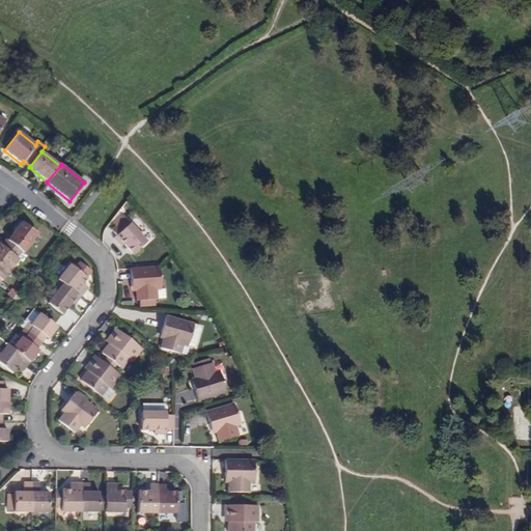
[(141,251),(147,245),(127,219),(112,230),(117,236),(114,239),(121,248),(124,246),(134,257),(141,251)]
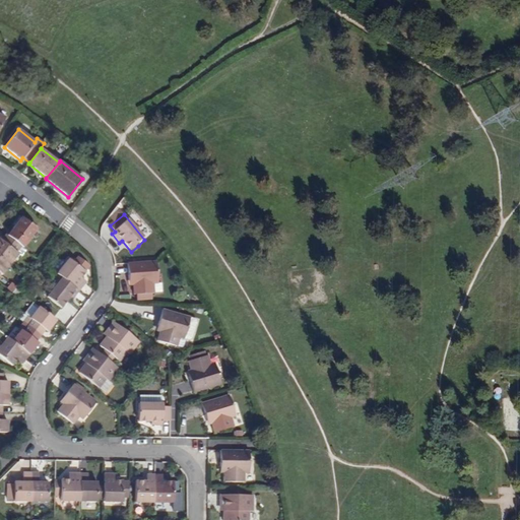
[(21,217),(7,235),(20,246),(22,247),(37,229),(21,217)]
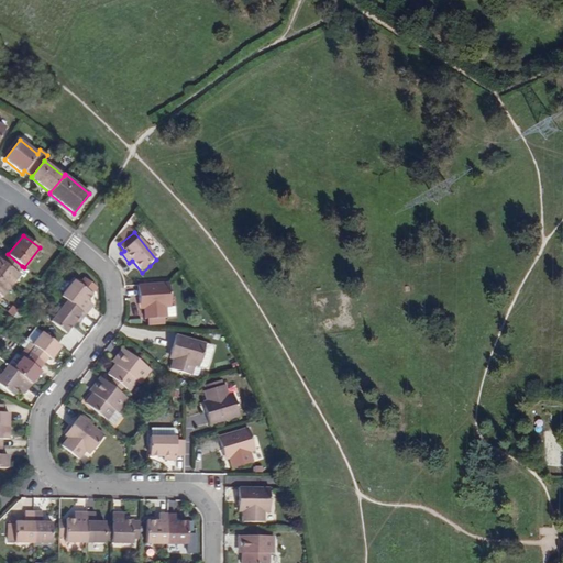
[(22,266),(8,254),(6,253),(0,260),(0,258),(0,277),(10,286),(19,275),(17,273),(22,266)]
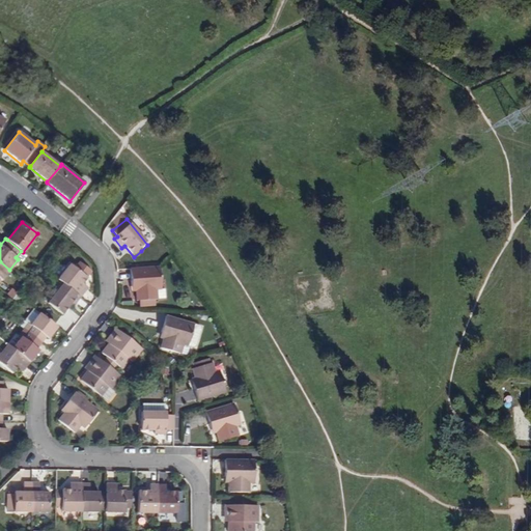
[(0,279),(1,280),(9,270),(0,261),(0,279)]
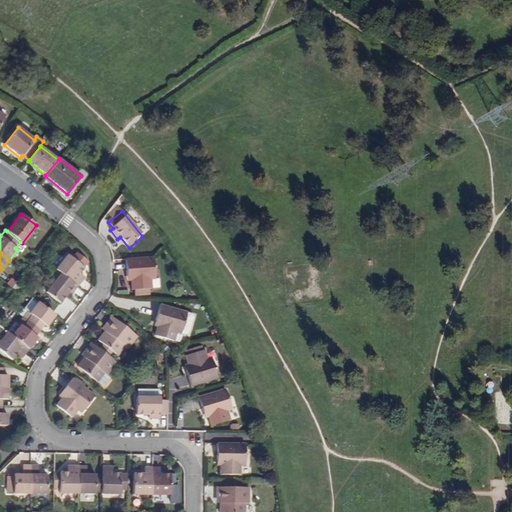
[(77,252),(72,258),(76,261),(80,255),(77,252)]
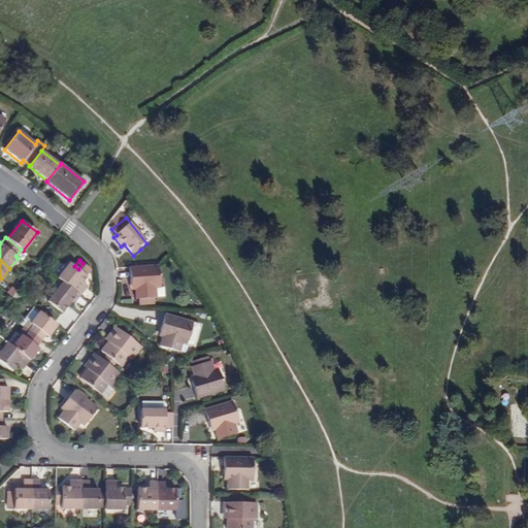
[(69,263),(58,278),(62,282),(80,296),(87,287),(80,283),(83,279),(87,275),(86,274),(91,268),(83,263),(78,269),(74,266),(69,263)]
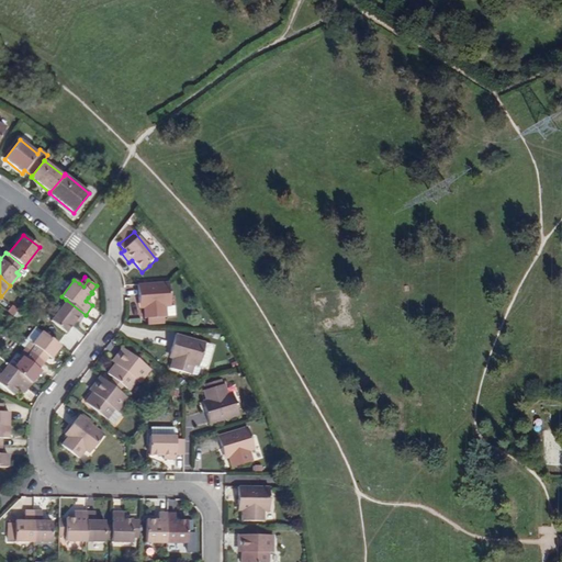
[(135,285),(136,308),(141,307),(142,313),(142,317),(145,317),(161,316),(165,316),(165,306),(169,306),(168,283),(135,285)]
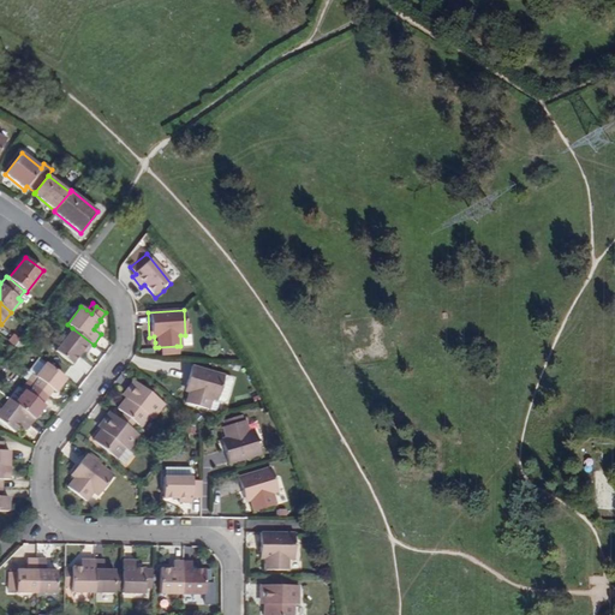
[(94,345),(72,328),(57,350),(73,363),(79,354),(82,352),(87,354),(94,345)]
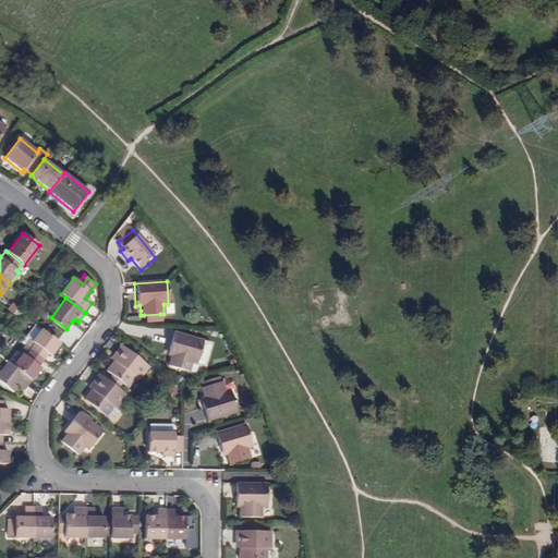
[(160,314),(144,315),(145,324),(161,325),(160,314)]
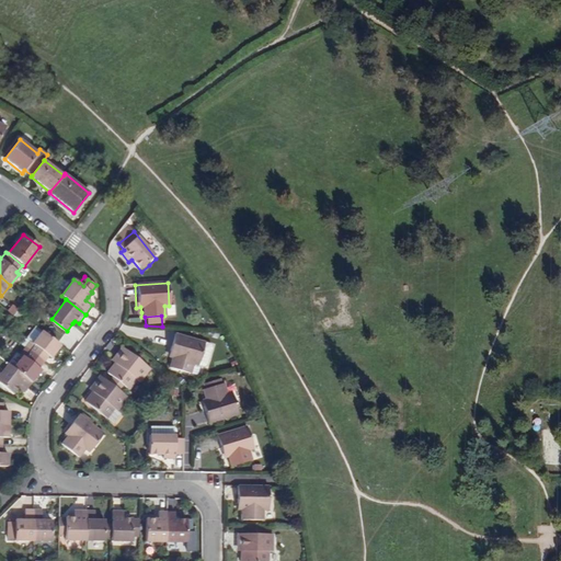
[(50,359),(61,346),(42,331),(34,325),(25,338),(31,342),(25,347),(30,352),(44,363),(48,358),(50,359)]
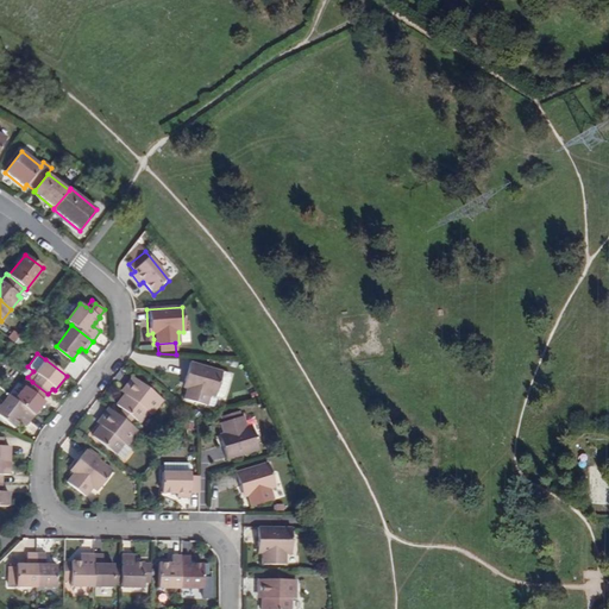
[(181,397),(207,403),(209,394),(214,395),(215,395),(219,395),(223,394),(227,376),(225,372),(220,371),(220,370),(186,362),(180,387),(183,388),(182,393),(181,397)]
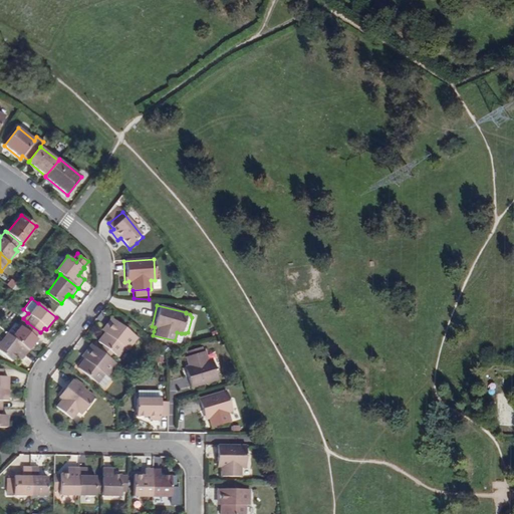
[(98,342),(116,357),(123,348),(125,349),(136,336),(111,318),(101,331),(104,333),(102,336),(98,342)]
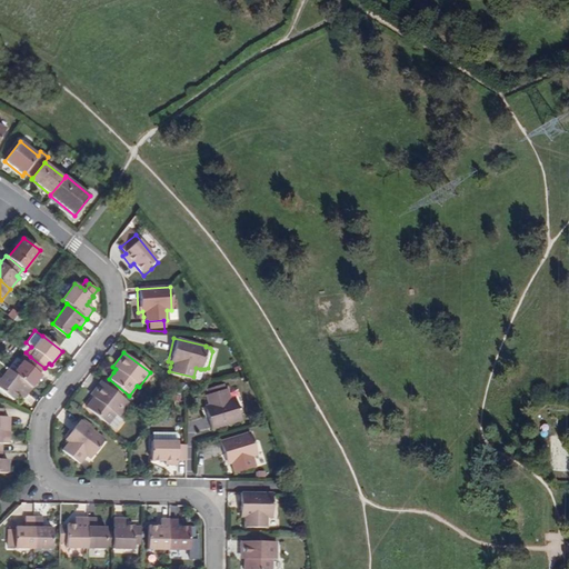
[(13,373),(33,389),(45,375),(41,372),(45,368),(30,357),(27,361),(23,359),(13,373)]
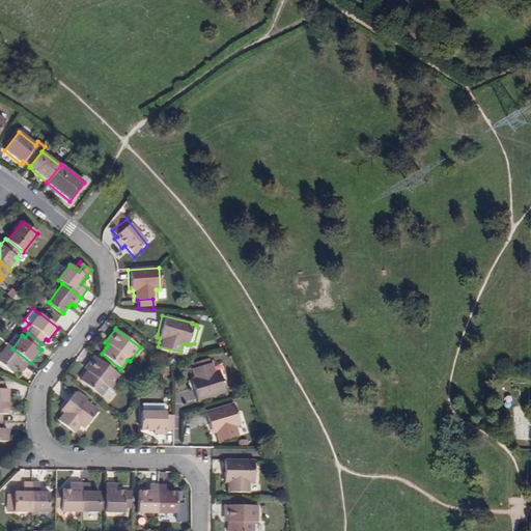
[(31,363),(12,348),(9,345),(0,357),(0,362),(14,372),(17,369),(19,366),(25,371),(31,363)]
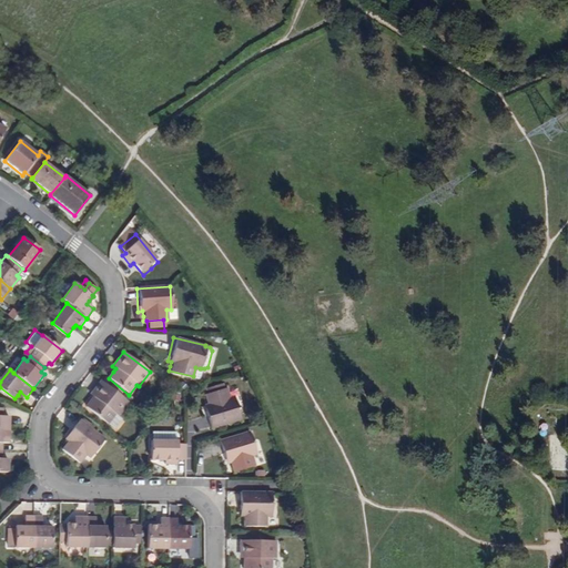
[(91,401),(85,407),(107,424),(113,428),(121,419),(118,416),(129,403),(128,402),(101,381),(90,395),(93,397),(91,401)]
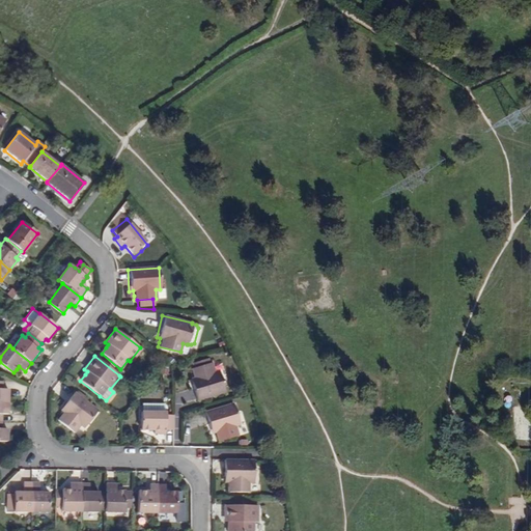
[(199,380),(195,381),(201,400),(230,391),(224,371),(220,372),(217,364),(196,370),(197,374),(199,380)]
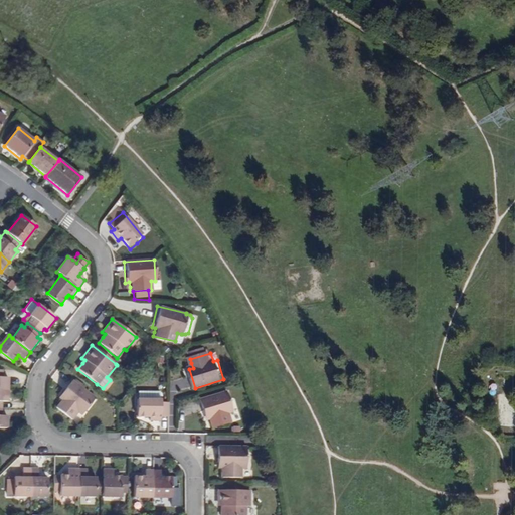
[(0,372),(0,389),(14,390),(14,379),(8,379),(9,372),(0,372)]
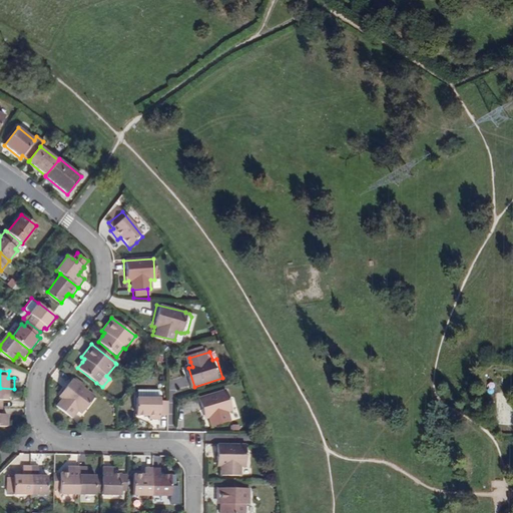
[(79,411),(82,413),(94,397),(70,378),(57,394),(61,397),(58,401),(56,404),(73,417),(79,411)]
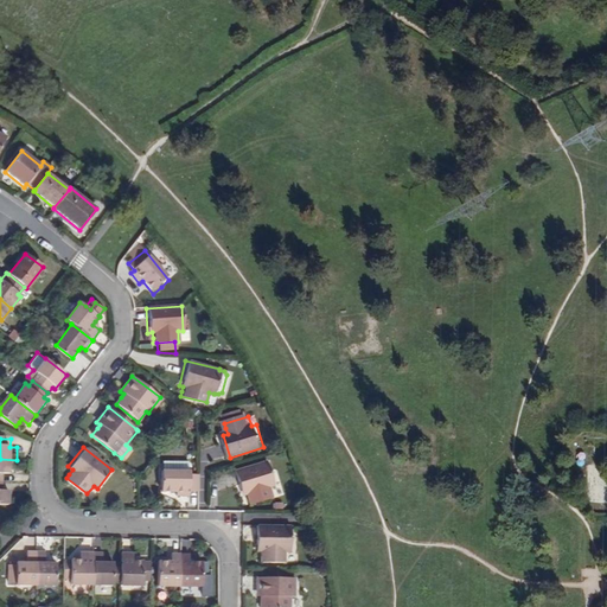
[(0,459),(0,481),(7,483),(8,475),(16,475),(17,460),(0,459)]
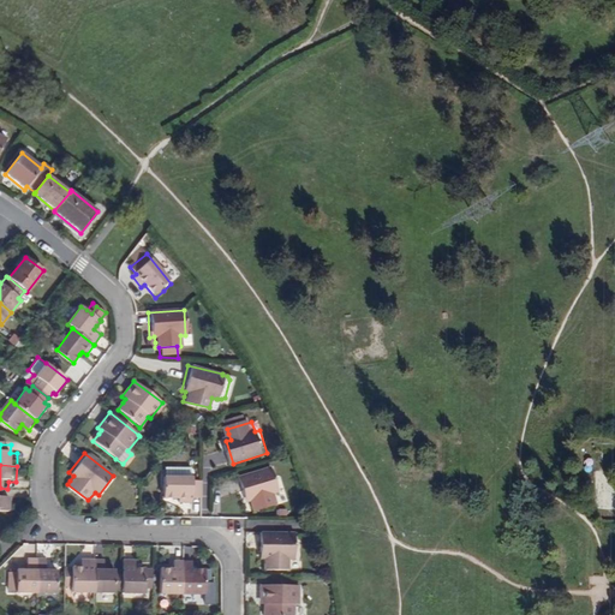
[(258,509),(284,501),(281,490),(286,489),(278,466),(244,477),(251,500),(255,499),(257,505),(258,509)]
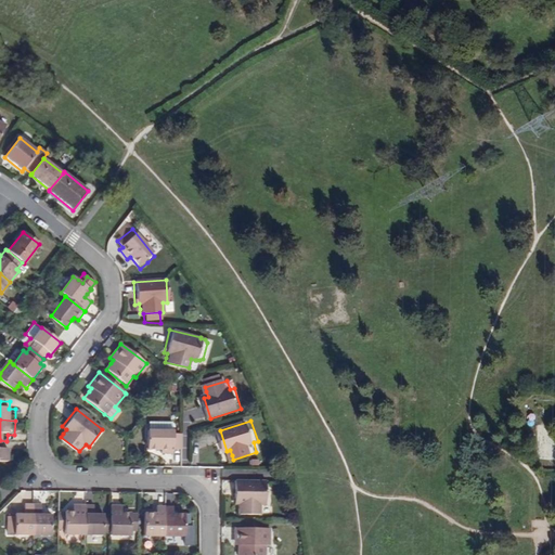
[(173,433),(173,431),(173,423),(156,423),(156,431),(150,431),(150,451),(158,451),(163,451),(163,454),(173,454),(173,453),(181,453),(182,433),(173,433)]
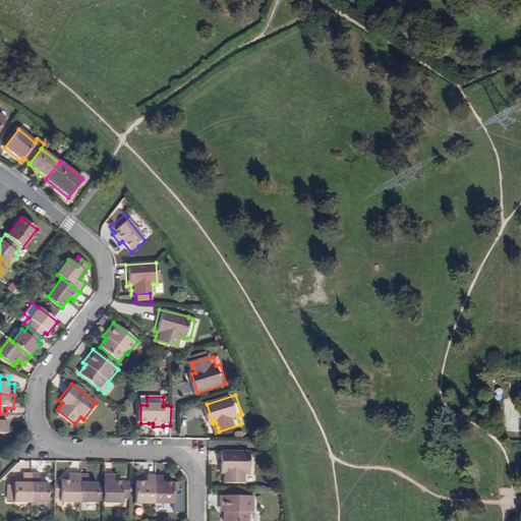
[(520,399),(505,399),(506,431),(520,431),(520,399)]
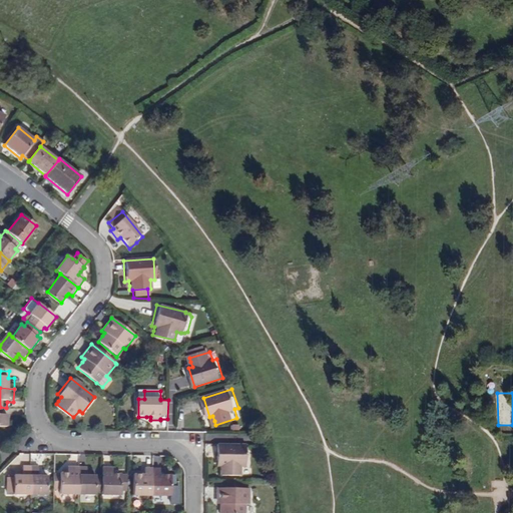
[(6,414),(6,408),(0,407),(0,425),(13,425),(13,414),(6,414)]
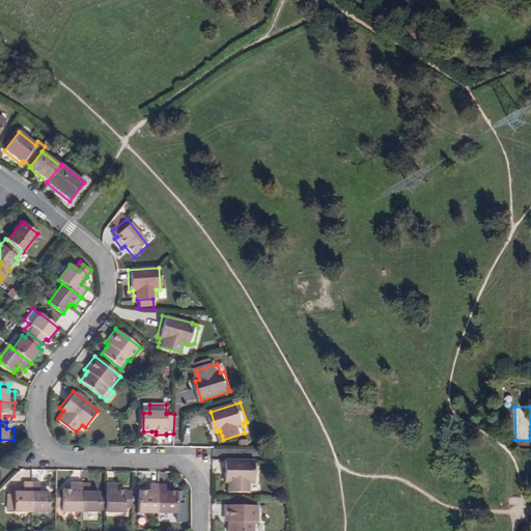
[(228,486),(228,490),(252,490),(252,481),(256,481),(257,460),(225,459),(224,481),(228,481),(228,486)]
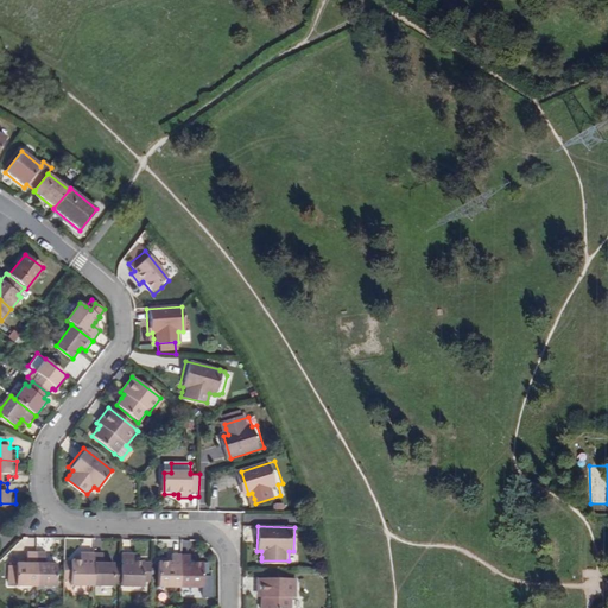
[(36,584),(37,551),(27,551),(27,562),(17,562),(17,564),(10,564),(10,574),(17,574),(17,582),(17,584),(36,584)]
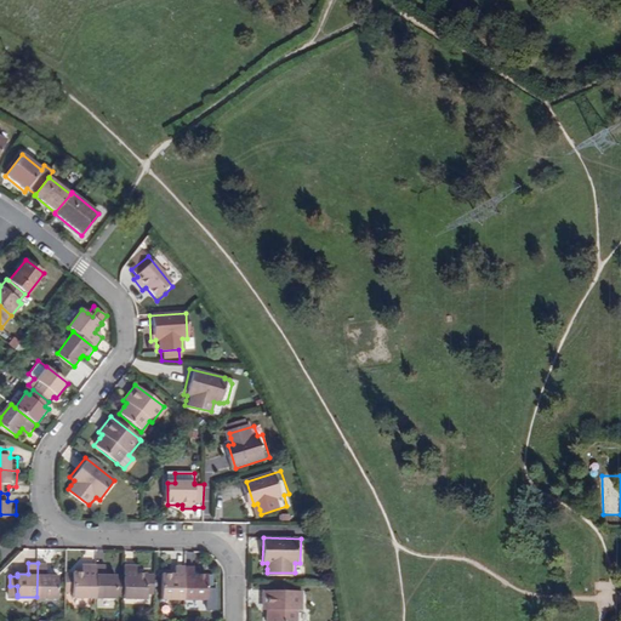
[(38,563),(36,597),(58,597),(58,575),(47,574),(47,564),(38,563)]
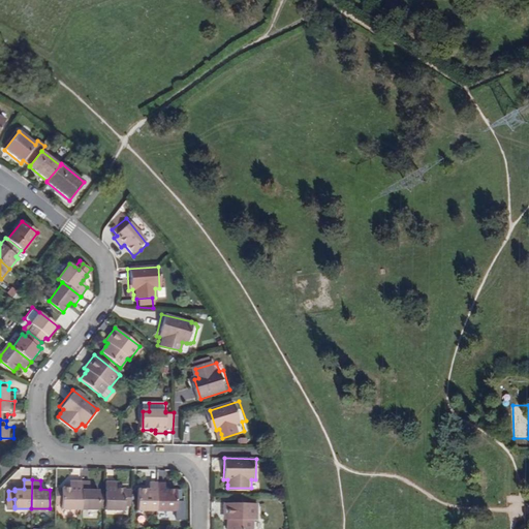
[(81,508),(81,480),(71,480),(70,488),(67,488),(62,488),(62,503),(62,508),(81,508)]
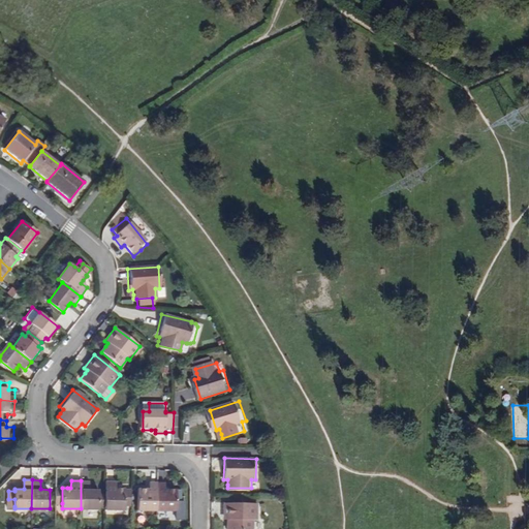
[(81,480),(81,508),(81,509),(98,510),(98,490),(89,490),(89,480),(81,480)]
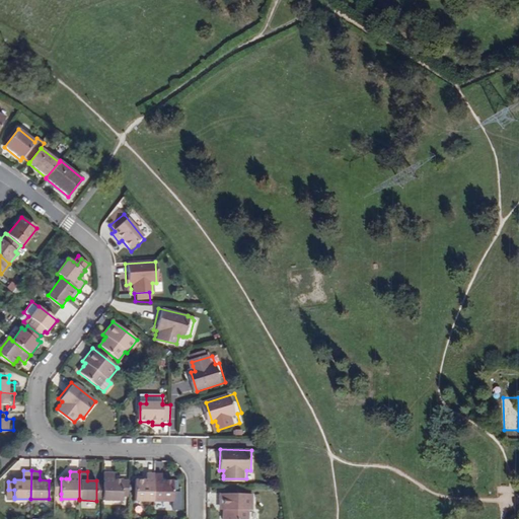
[(103,471),(102,500),(122,500),(122,479),(117,479),(114,479),(114,472),(103,471)]
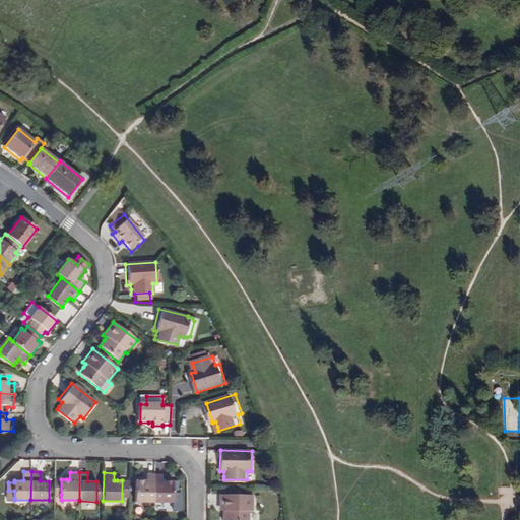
[(154,501),(154,473),(143,473),(143,480),(136,480),(136,501),(154,501)]
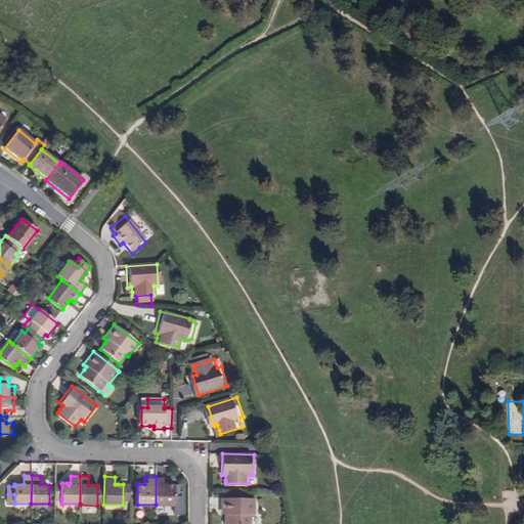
[(166,477),(156,477),(156,505),(173,506),(174,485),(166,484),(166,477)]
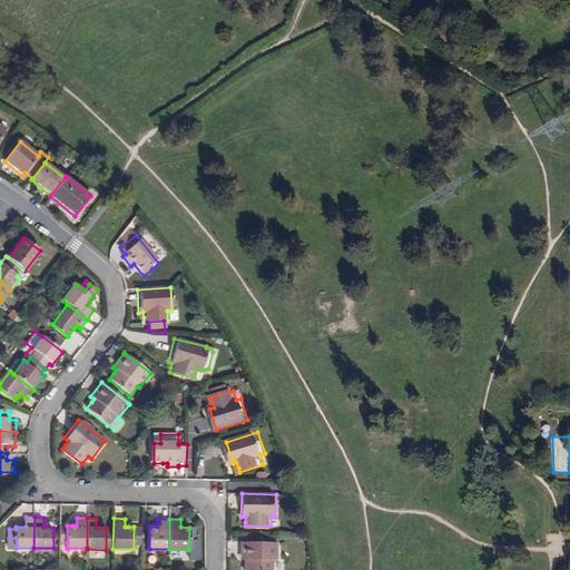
[(243,558),(248,558),(248,561),(247,569),(271,569),(271,558),(275,558),(275,541),(243,541),(243,558)]
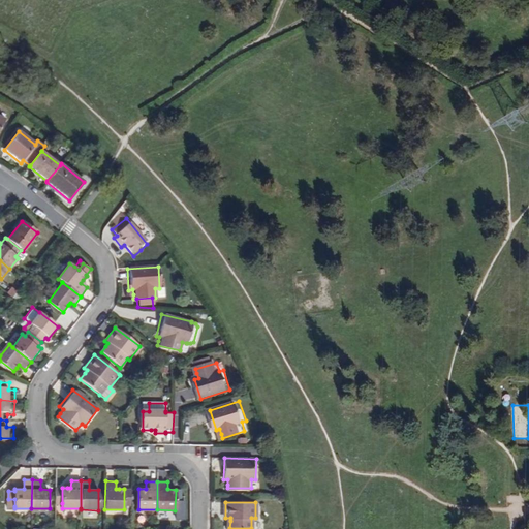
All buildings are outlined.
